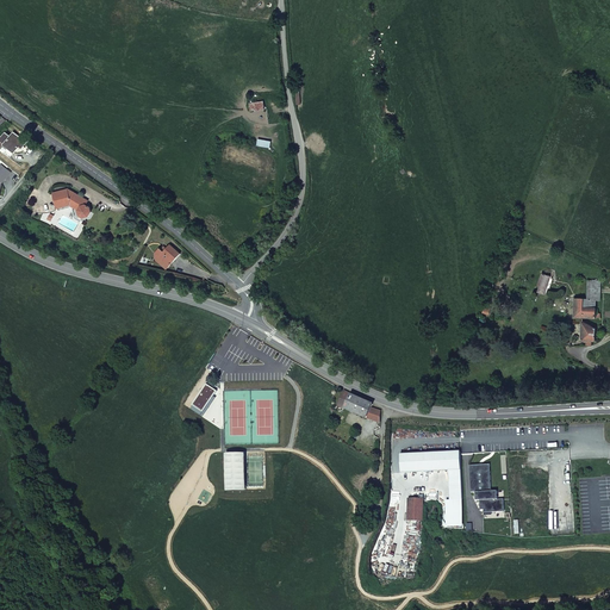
[(23,149),(27,143),(13,132),(11,136),(6,134),(0,139),(5,143),(5,144),(16,153),(20,147),(23,149)]
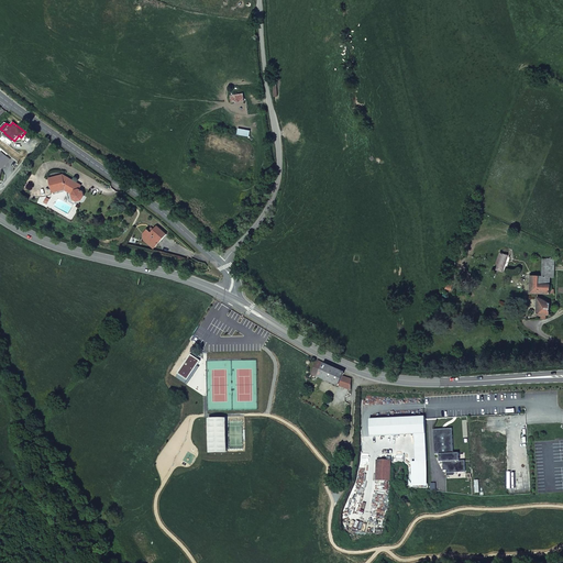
[(83,200),(85,196),(84,191),(79,189),(81,185),(63,175),(50,178),(53,190),(66,186),(75,191),(73,194),(74,199),(78,201),(83,200)]
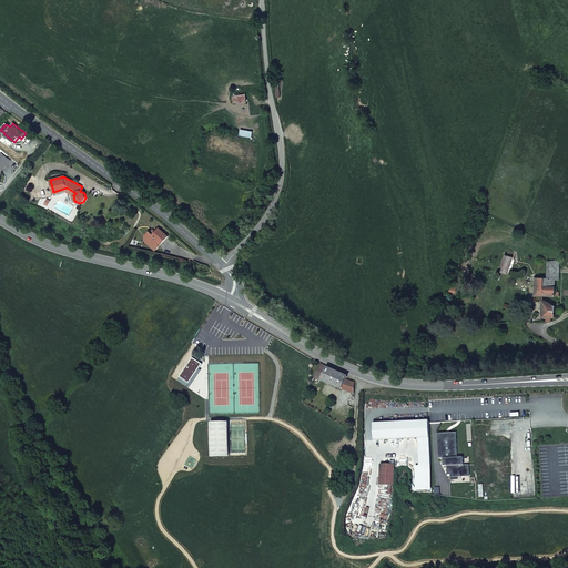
[(161,243),(166,236),(158,227),(153,232),(151,235),(149,233),(148,232),(143,236),(146,240),(145,241),(155,250),(159,245),(158,244),(160,242),(161,243)]
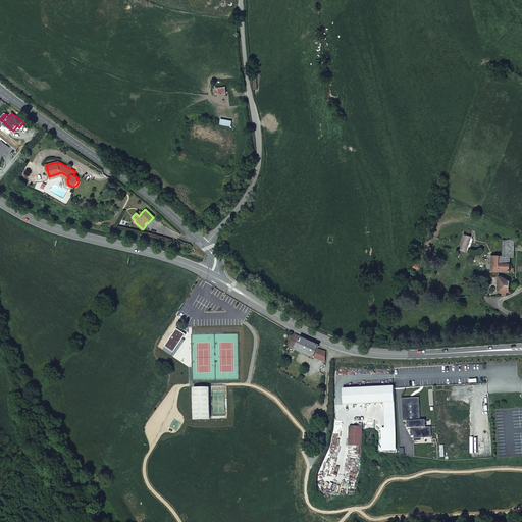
[(461,250),(466,251),(467,247),(470,248),(473,238),(464,235),(460,245),(462,246),(461,250)]
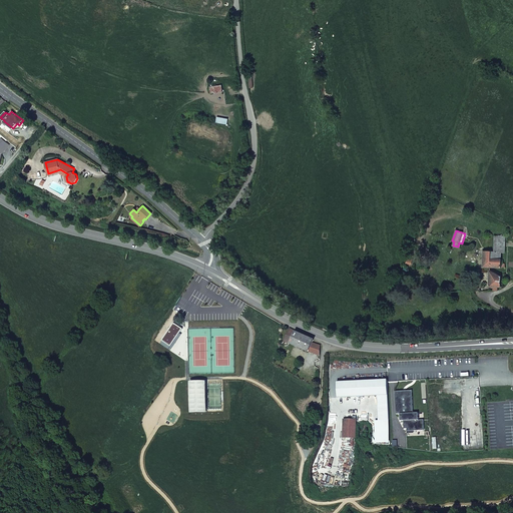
[(501,259),(496,259),(496,255),(501,255),(501,252),(504,252),(505,236),(495,236),(494,250),(483,251),(483,268),(503,268),(503,263),(501,263),(501,259)]
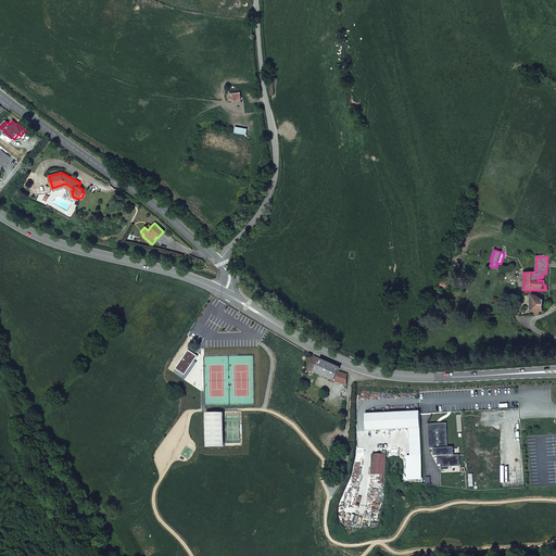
[(543,300),(530,293),(530,312),(534,312),(534,315),(539,315),(539,311),(543,311),(543,300)]
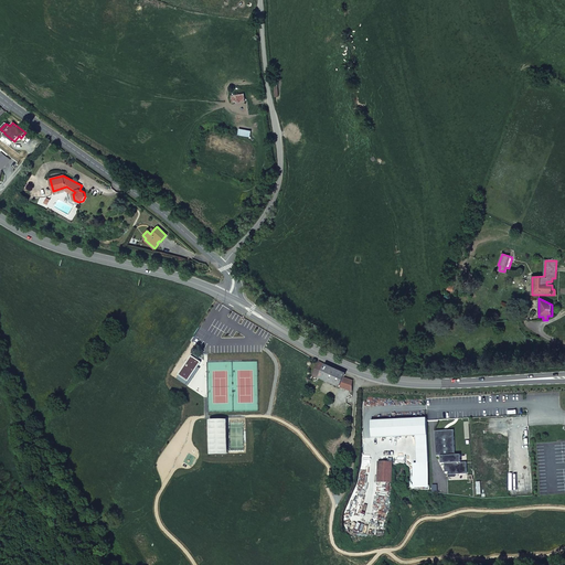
[(345,374),(320,362),(313,376),(340,387),(345,375),(345,374)]
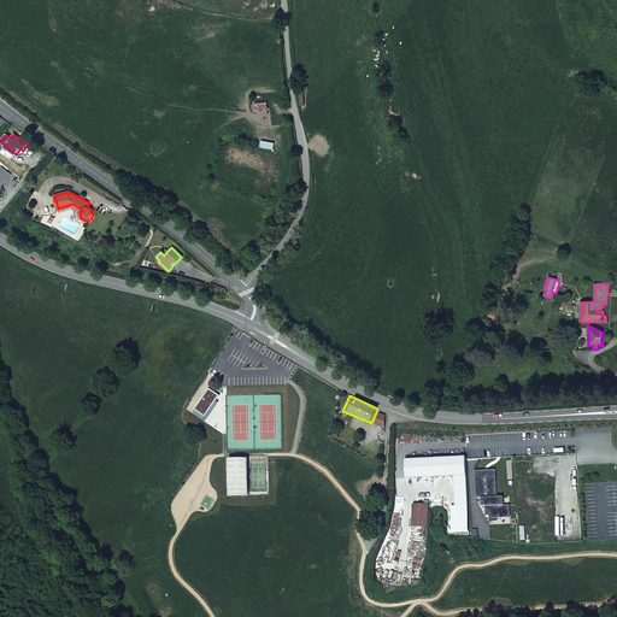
[(466,475),(465,457),(405,459),(406,479),(454,476),(466,475)]
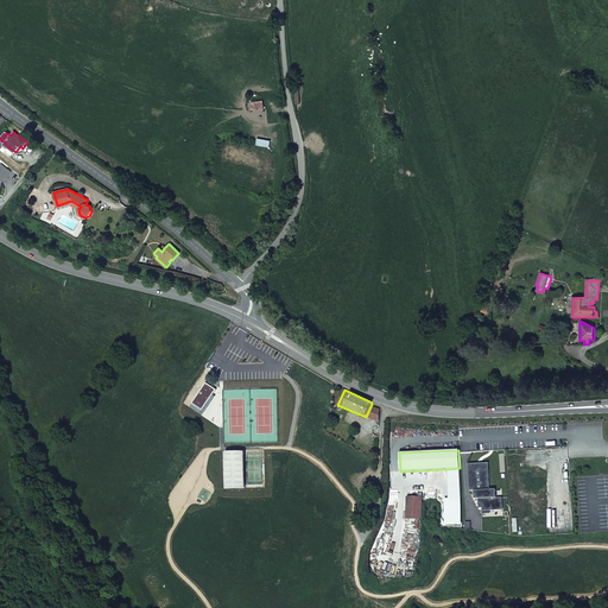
[(462,498),(460,468),(448,469),(450,499),(462,498)]
